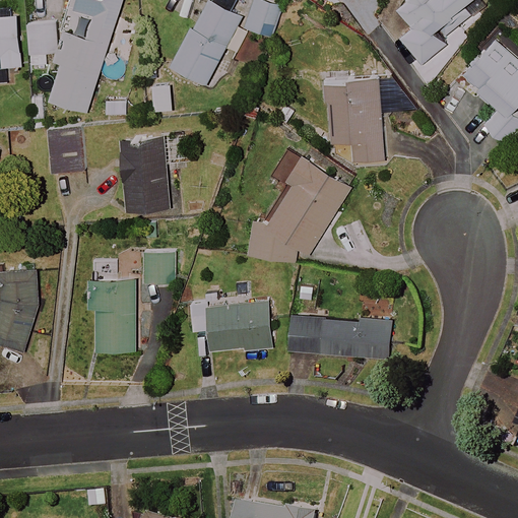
[(241,18),(206,0),(170,66),(204,85),(241,18)]
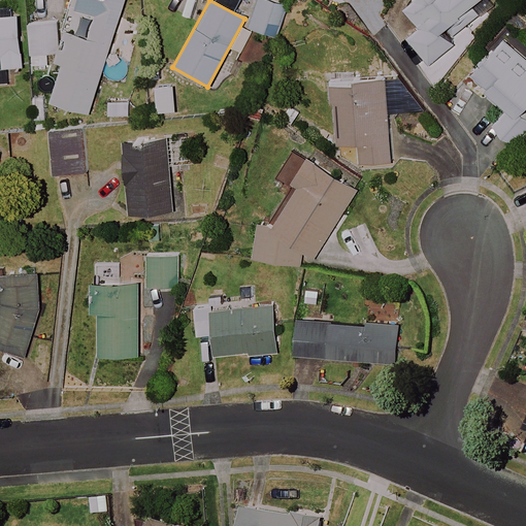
[(283,6),(260,0),(257,0),(249,30),(274,37),(283,6)]
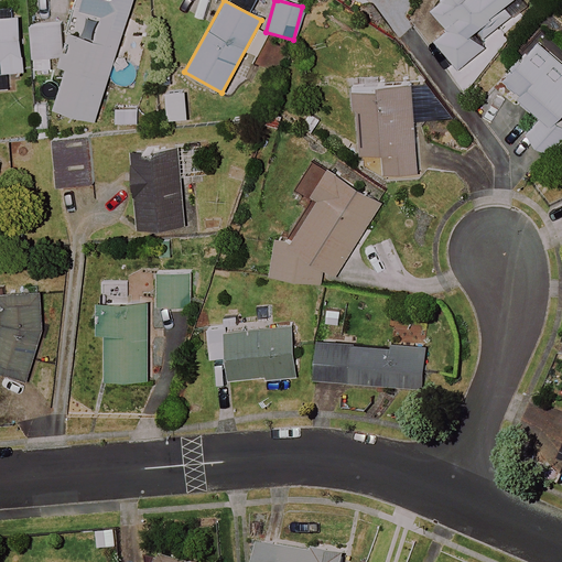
[(507,0),(440,0),(429,11),(447,31),(434,44),(461,74),(486,50),(481,43),(510,15),(501,6),(507,0)]
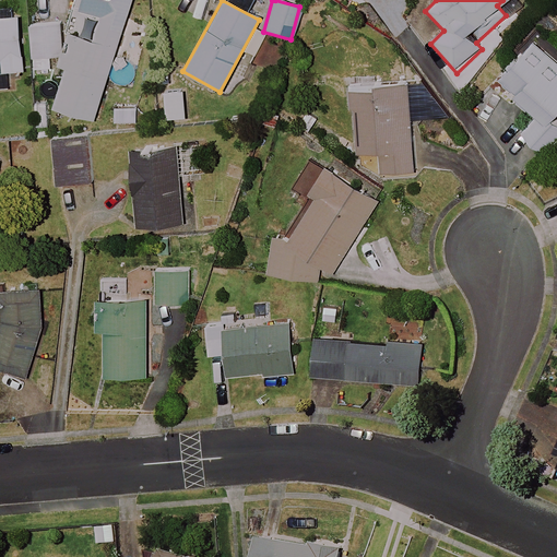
[(122,18),(75,4),(60,64),(67,66),(55,111),(95,121),(122,18)]
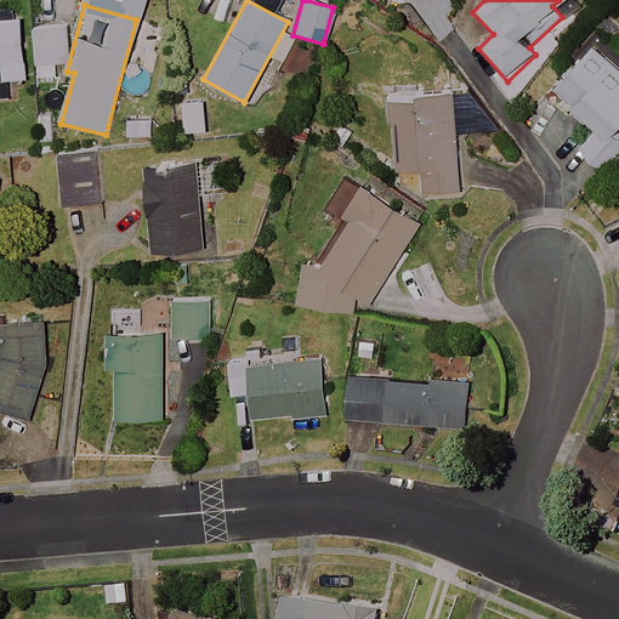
[(5,22),(4,10),(0,10),(0,67),(1,83),(24,81),(21,21),(5,22)]
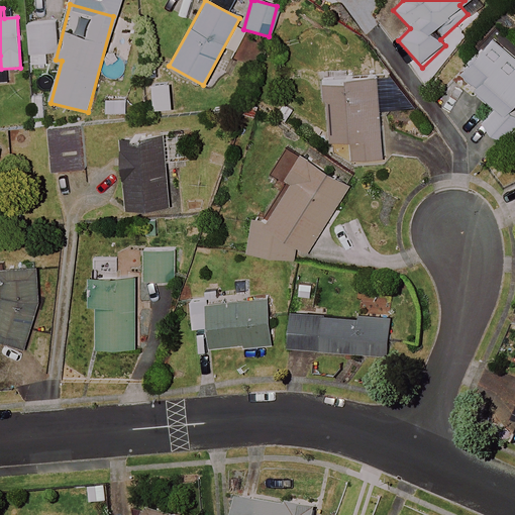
[(54,54),(53,23),(28,24),(29,55),(54,54)]
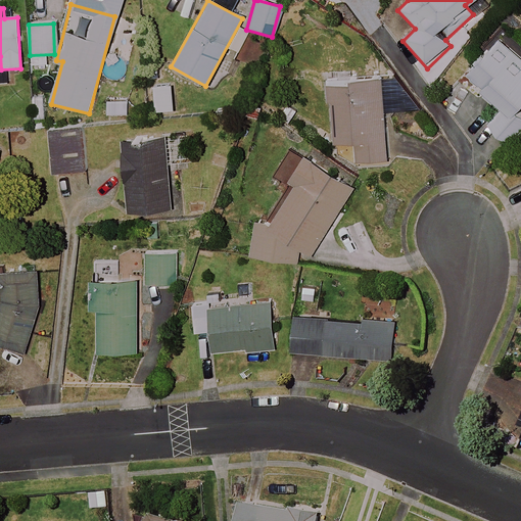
[(520,54),(502,36),(466,73),(501,106),(484,123),(507,144),(520,130),(520,114),(515,108),(520,101),(520,54)]
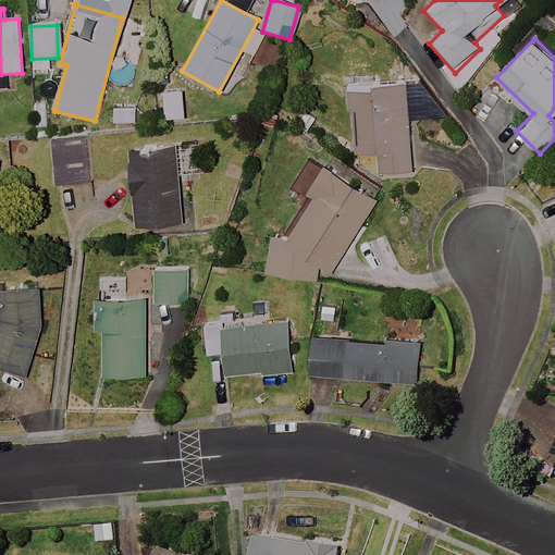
[(408,173),(405,86),(346,88),(348,153),(377,152),(377,174),(408,173)]
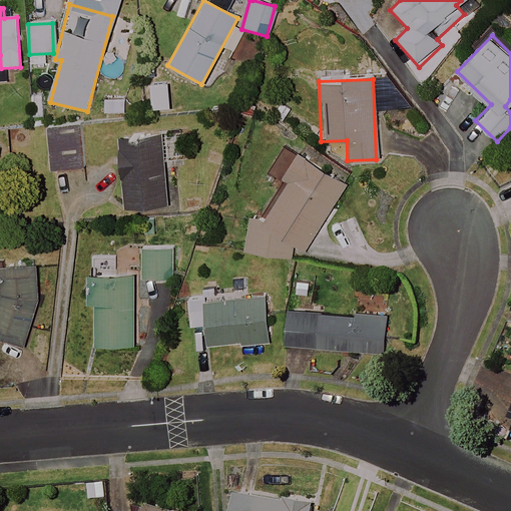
[(169,109),(167,83),(142,84),(143,111),(169,109)]
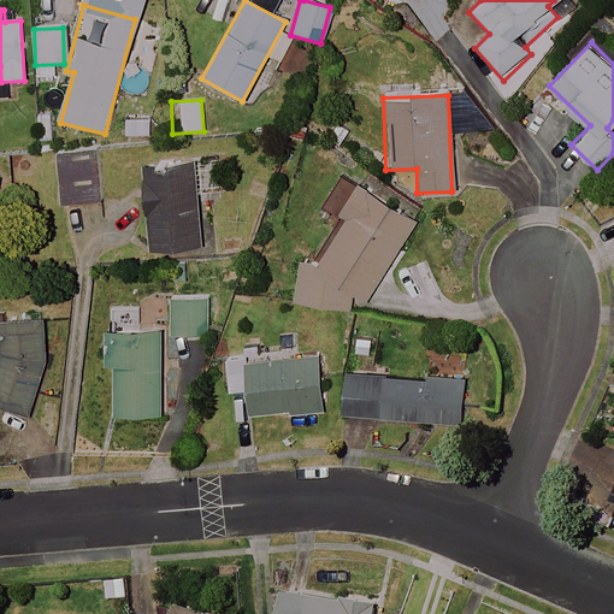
[(100,204),(99,159),(60,160),(62,205),(100,204)]
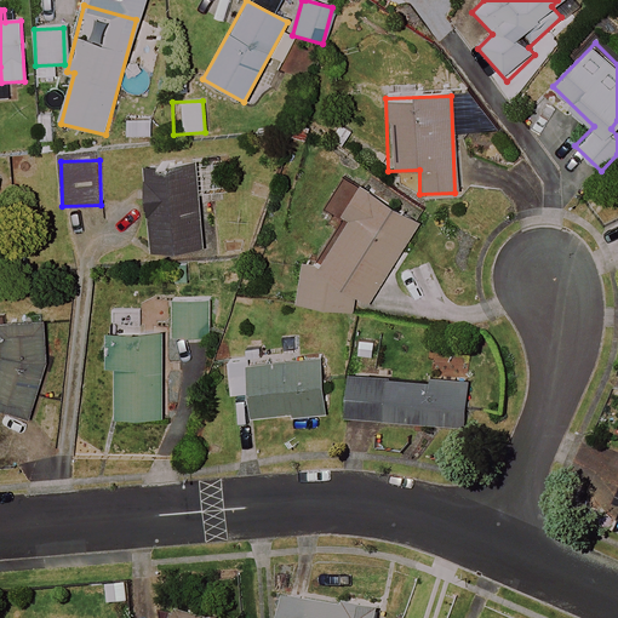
[(198,251),(194,166),(147,167),(150,252),(198,251)]
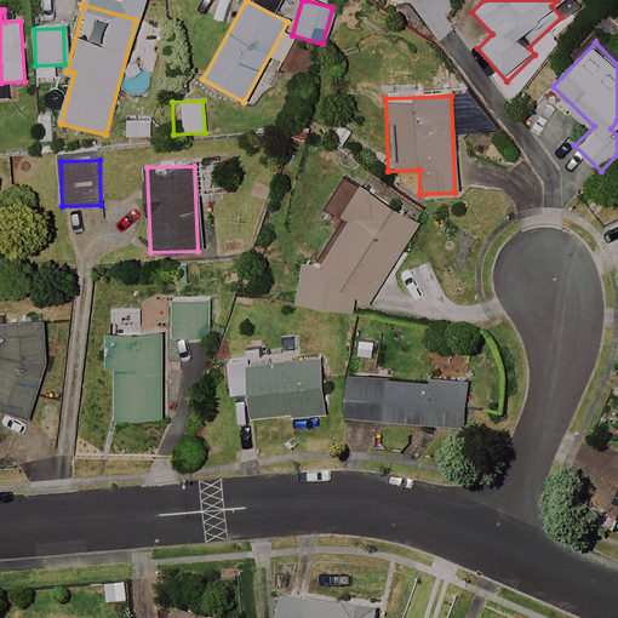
[(423,216),(366,179),(342,216),(348,219),(318,268),(301,264),(293,303),(352,314),(355,295),(367,303),(423,216)]
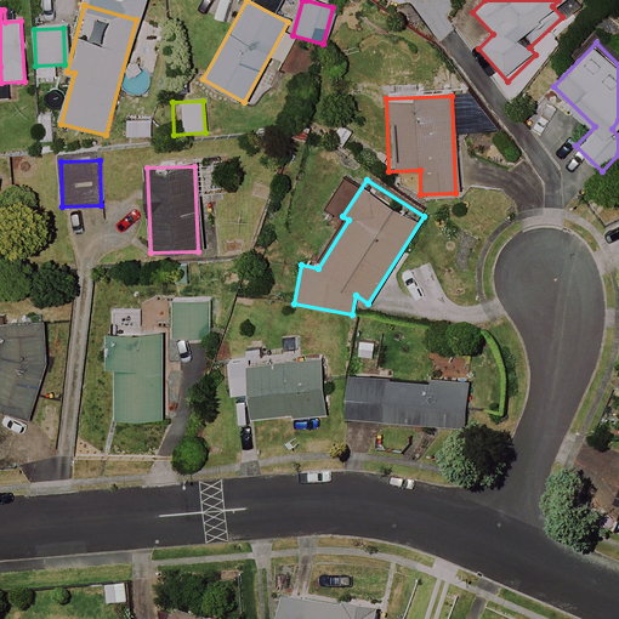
[(208,304),(171,304),(170,339),(208,340),(208,304)]
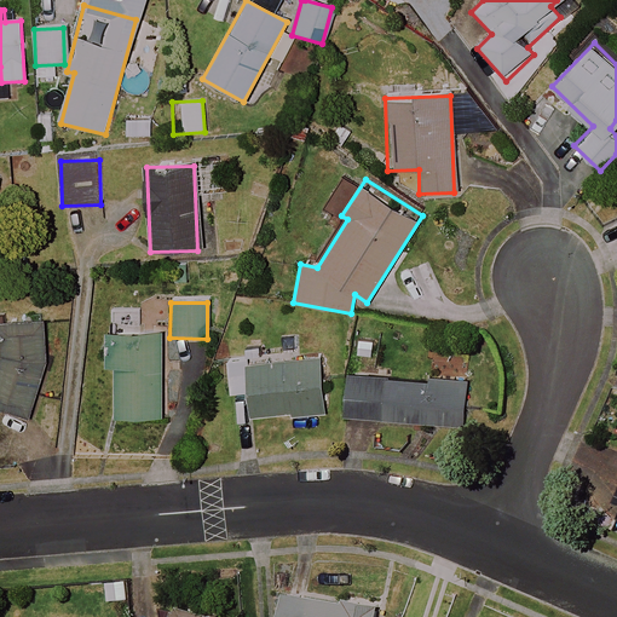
[(138,334),(137,315),(109,315),(109,335),(103,335),(104,368),(115,368),(115,419),(161,417),(160,334),(138,334)]
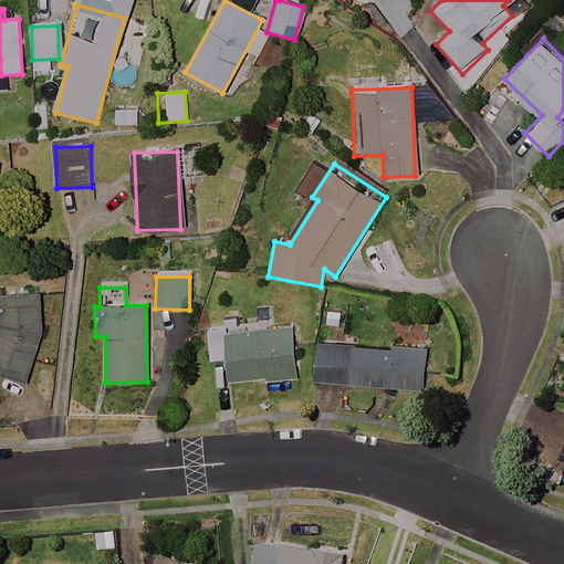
[(42,301),(8,292),(0,324),(0,372),(27,378),(38,336),(34,335),(42,301)]
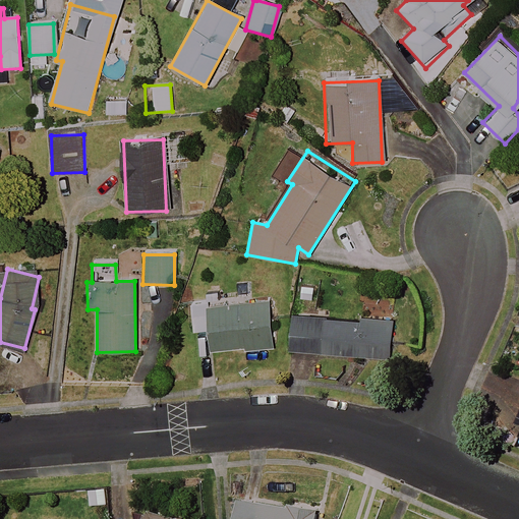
[(271,350),(270,304),(190,304),(190,331),(211,331),(211,350),(271,350)]
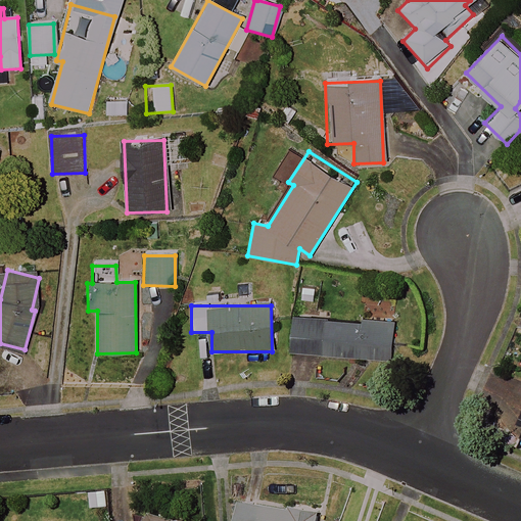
[(390,359),(391,323),(291,318),(289,353),(390,359)]
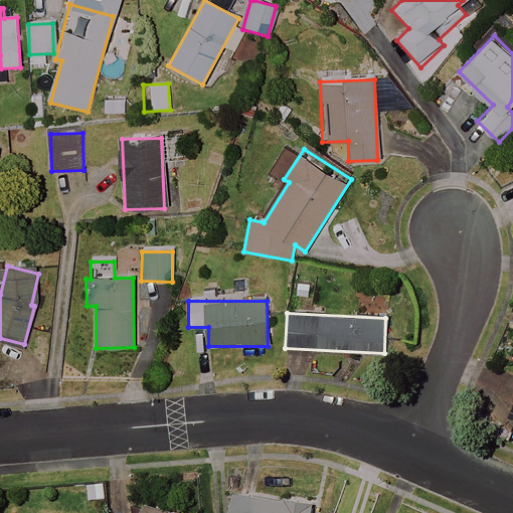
[(105,502),(105,487),(87,487),(88,502),(105,502)]
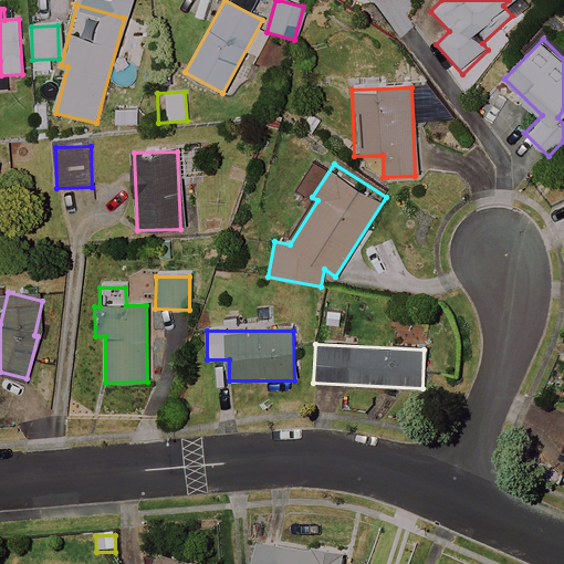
[(342,563),(343,560),(259,545),(254,563),(342,563)]
